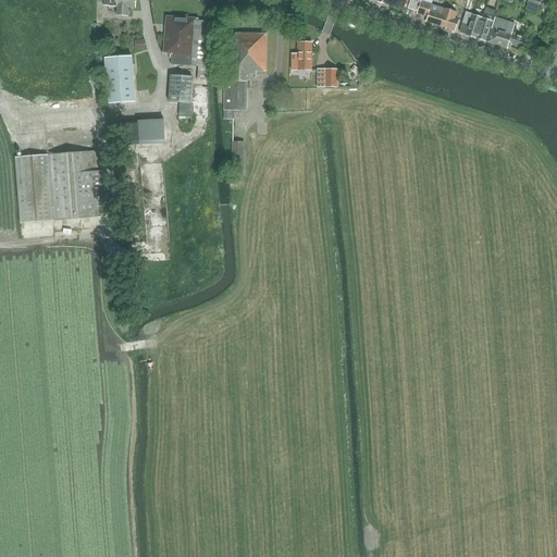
[(128,8),(135,8),(135,0),(103,0),(103,7),(109,7),(118,8),(116,16),(127,16),(128,8)]
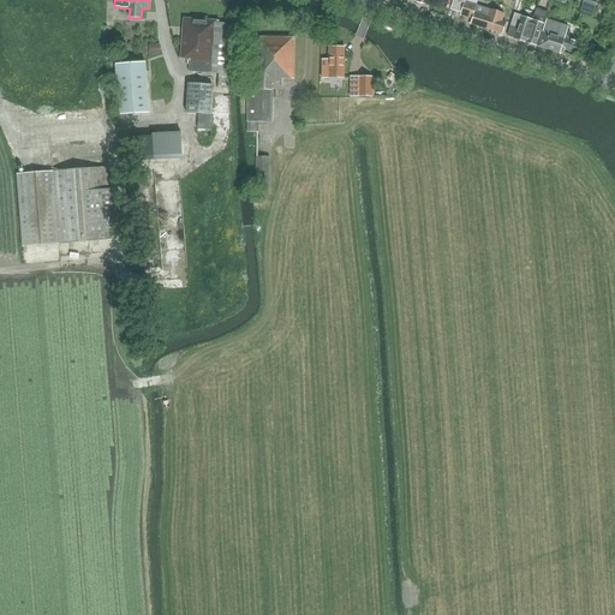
[(465,1),(460,16),(472,19),(470,24),(502,34),(506,23),(501,21),(503,15),(465,1)]
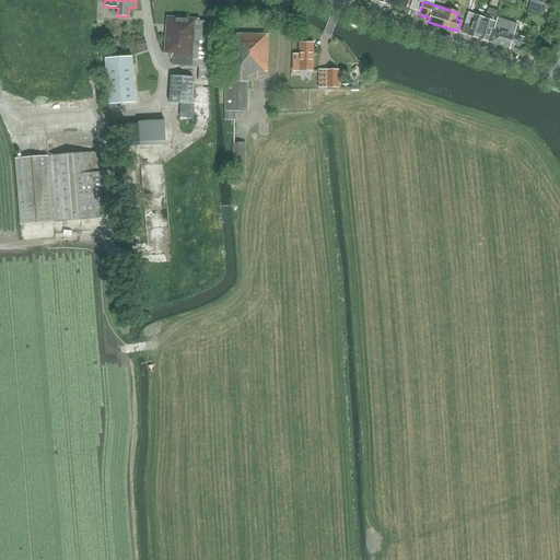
[(483,23),(478,38),(488,42),(493,26),(498,11),(488,8),(485,19),(483,23)]
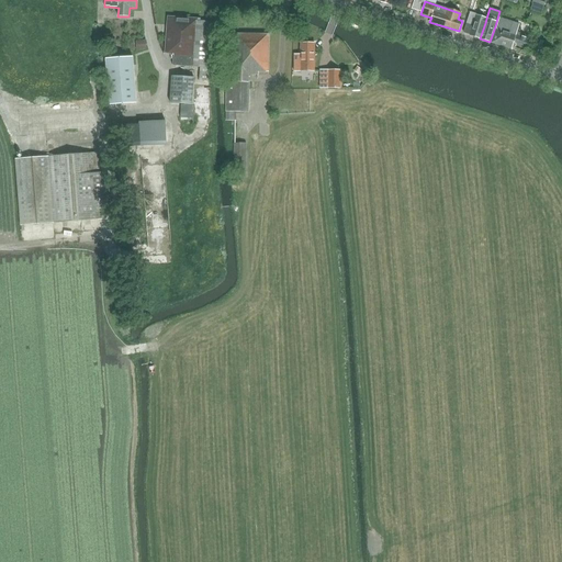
[(470,12),(463,33),(470,35),(480,38),(485,23),(486,19),(476,15),(476,14),(470,12)]
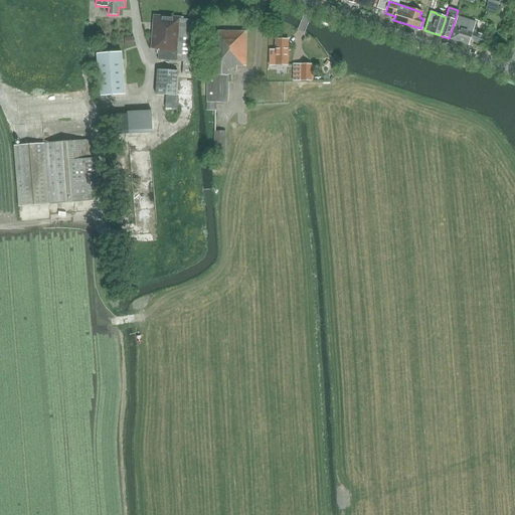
[(154,16),(151,49),(159,49),(158,60),(183,61),(182,72),(191,73),(192,62),(191,62),(194,20),(183,19),(183,18),(154,16)]
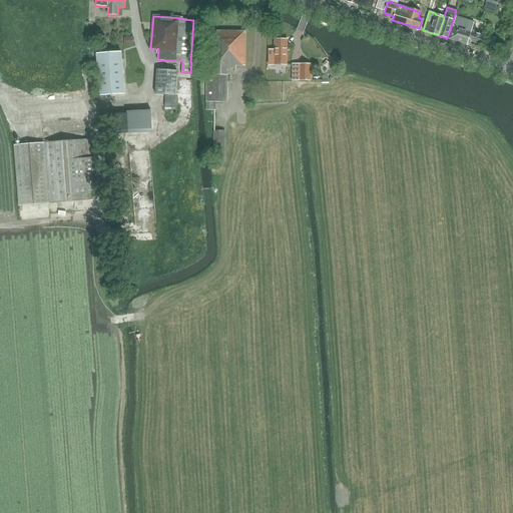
[(456,16),(453,26),(448,39),(466,45),(468,40),(482,45),(486,33),(472,29),(474,22),(456,16)]
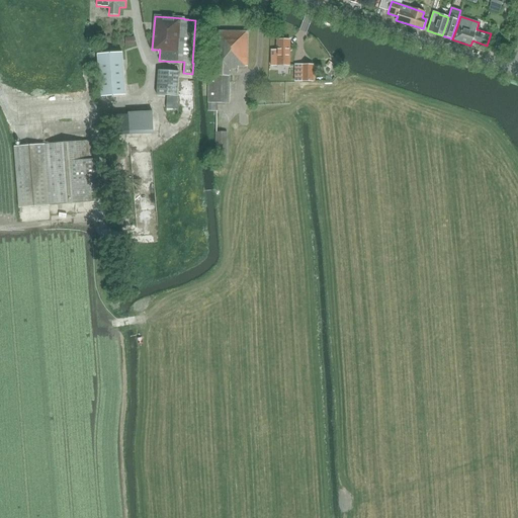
[(126,41),(136,40),(136,30),(125,30),(126,41)]
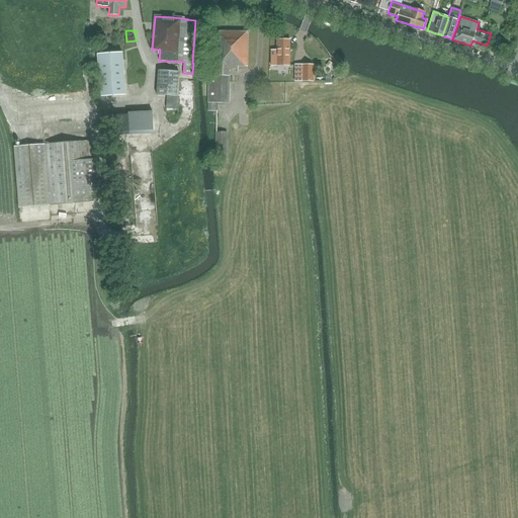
[(208,77),(207,103),(207,111),(218,111),(218,103),(229,103),(229,76),(228,76),(229,69),(239,69),(239,67),(247,67),(248,32),(214,31),(214,75),(213,75),(213,77),(208,77)]
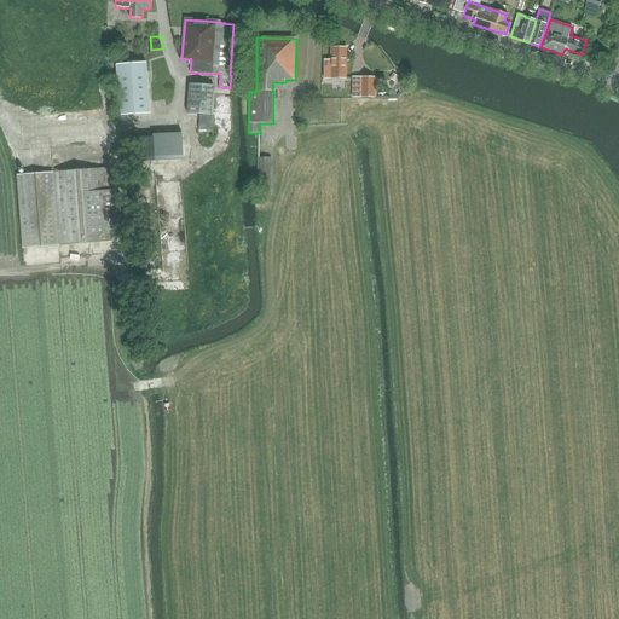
[(330,61),(324,61),(324,79),(346,79),(346,48),(330,48),(330,61)]
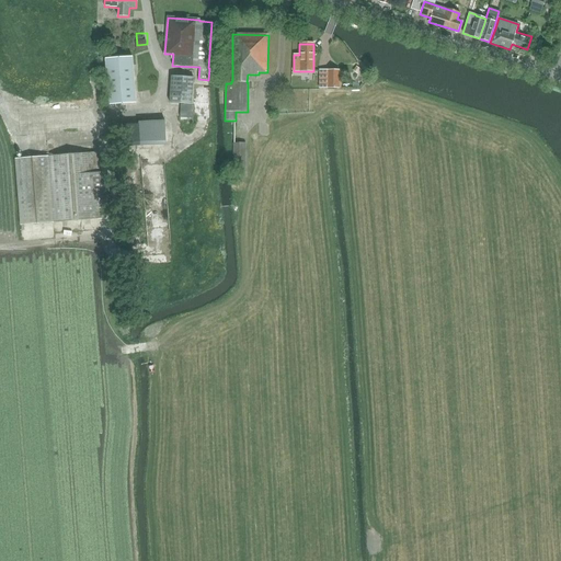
[(132,57),(105,58),(109,104),(135,103),(132,57)]
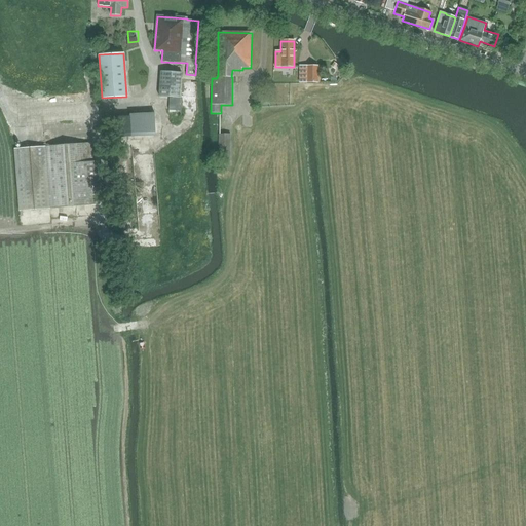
[(307,66),(307,82),(317,82),(317,66),(307,66)]
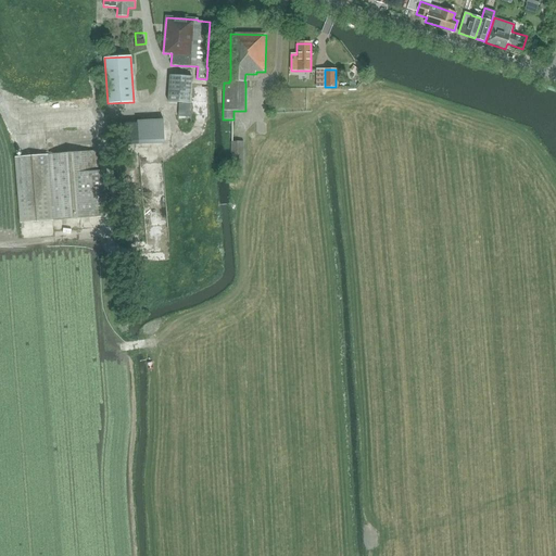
[(168,103),(190,104),(191,77),(168,76),(168,103)]
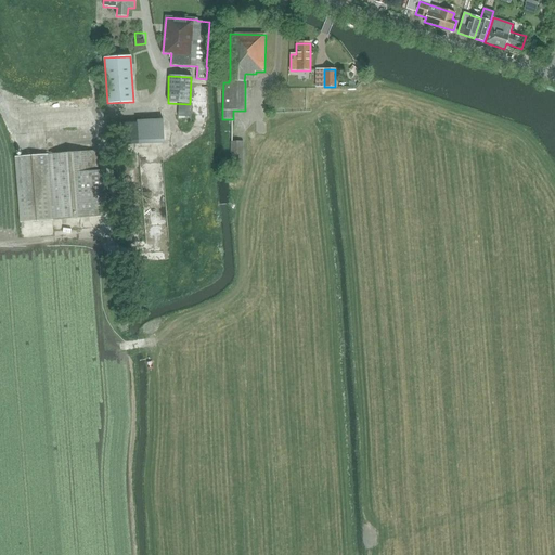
[(178,104),(178,117),(177,125),(191,125),(191,117),(189,117),(190,104),(178,104)]
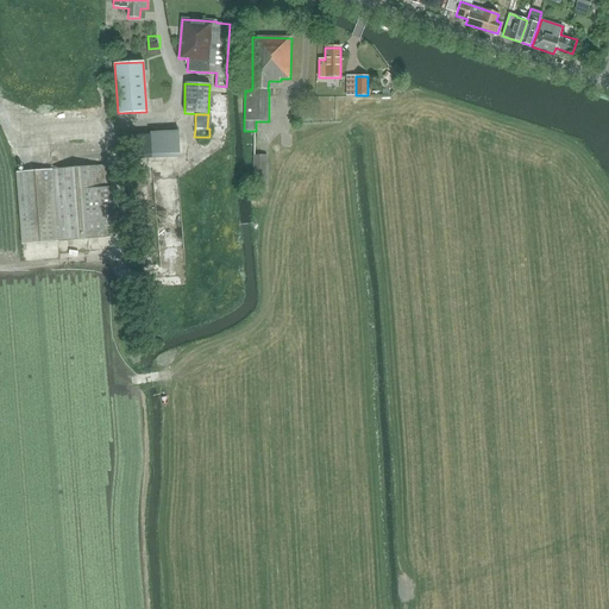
[(151,133),(151,137),(152,158),(180,157),(179,132),(151,133)]
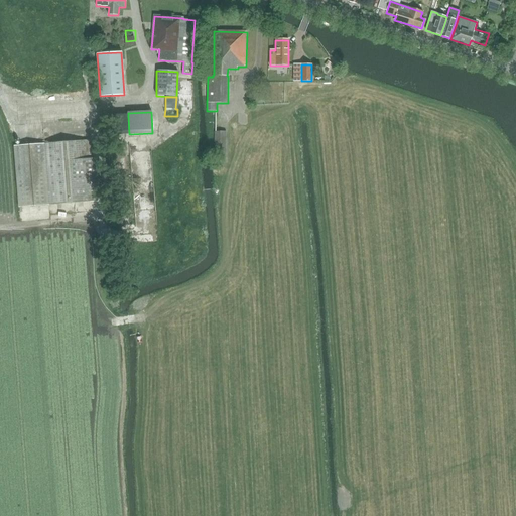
[(225,161),(225,132),(214,132),(214,161),(225,161)]
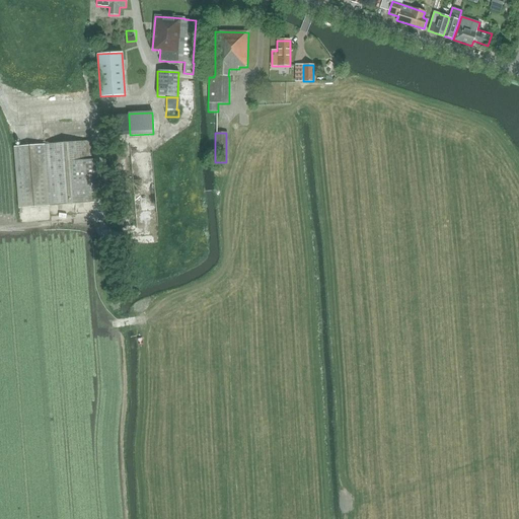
[(19,208),(90,203),(89,199),(99,198),(97,159),(91,160),(90,141),(15,147),(19,208)]
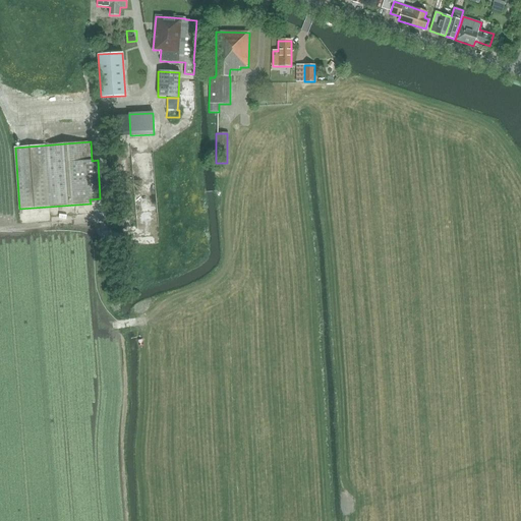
[(149,148),(133,149),(138,200),(145,199),(147,212),(156,211),(149,148)]
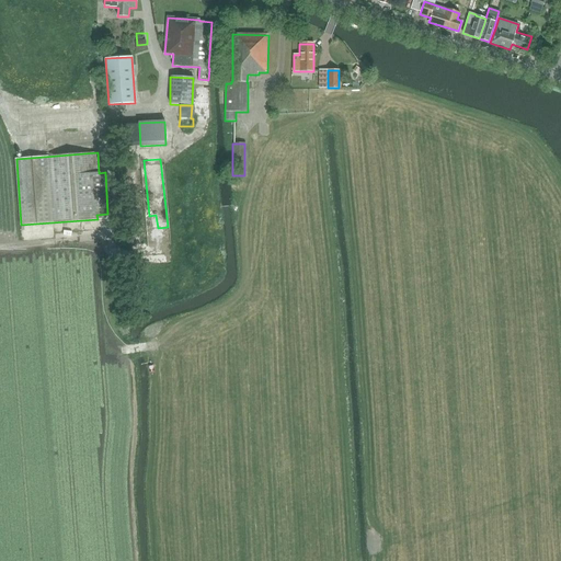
All buildings are outlined.
